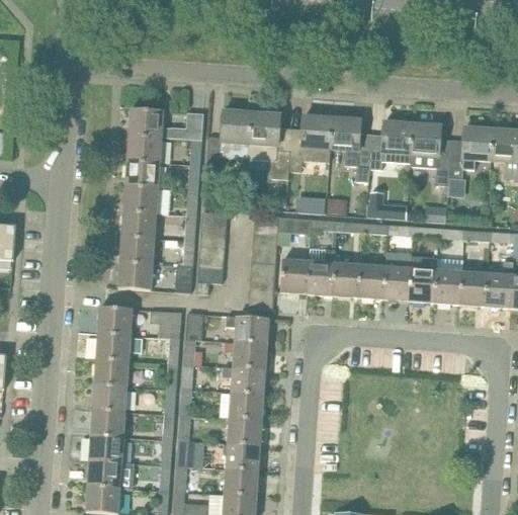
[(191,139),(202,140),(203,113),(187,111),(186,127),(163,125),(164,110),(131,108),(130,135),(162,137),(191,139)]
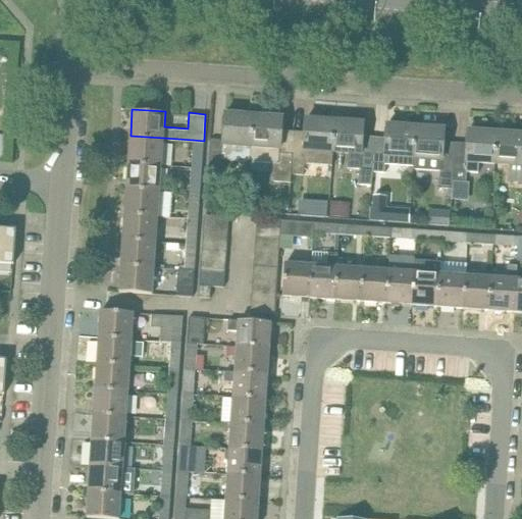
[(251,159),(254,112),(225,110),(223,138),(210,137),(208,163),(223,164),(223,157),(251,159)]
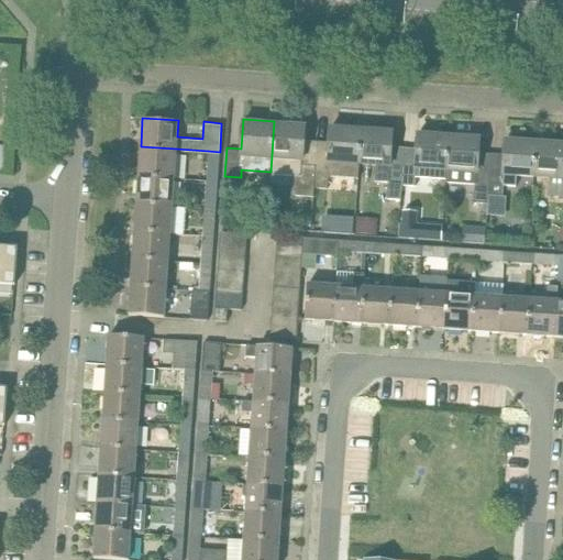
[(291,193),(313,194),(317,139),(304,139),(305,123),(274,121),(271,172),(293,173),(291,193)]
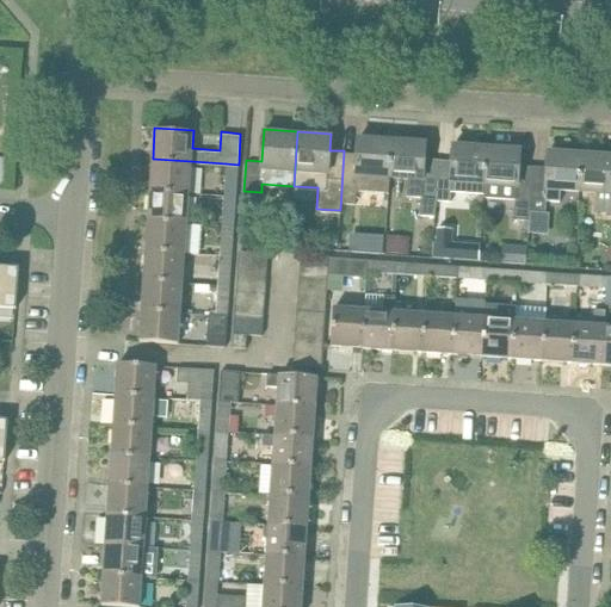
[(357,152),(344,150),(340,210),(355,211),(357,189),(388,191),(389,175),(392,137),(358,135),(357,152)]
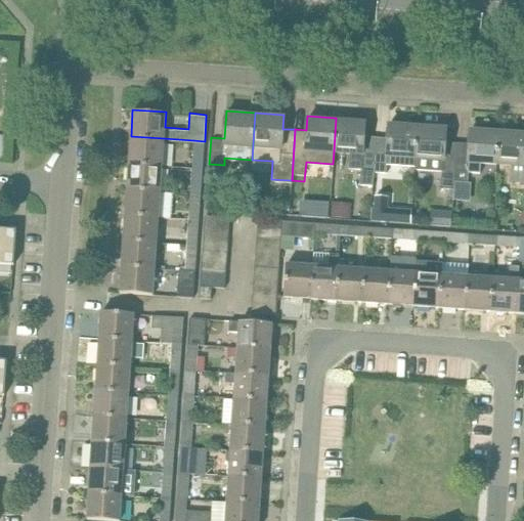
[(364,120),(336,118),(334,150),(349,152),(348,167),(360,168),(359,183),(373,183),(374,170),(377,135),(363,134),(364,120)]
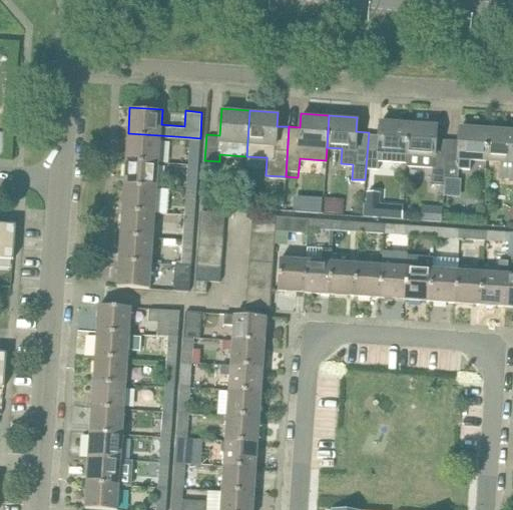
[(406,163),(409,121),(381,119),(380,133),(369,132),(366,166),(379,167),(380,151),(406,153),(406,163)]
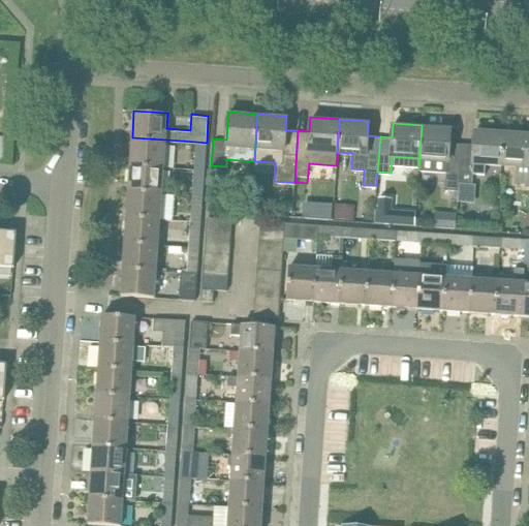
[(460,182),(462,142),(449,142),(450,127),(422,125),(418,168),(445,171),(444,188),(459,189),(459,182),(460,182)]
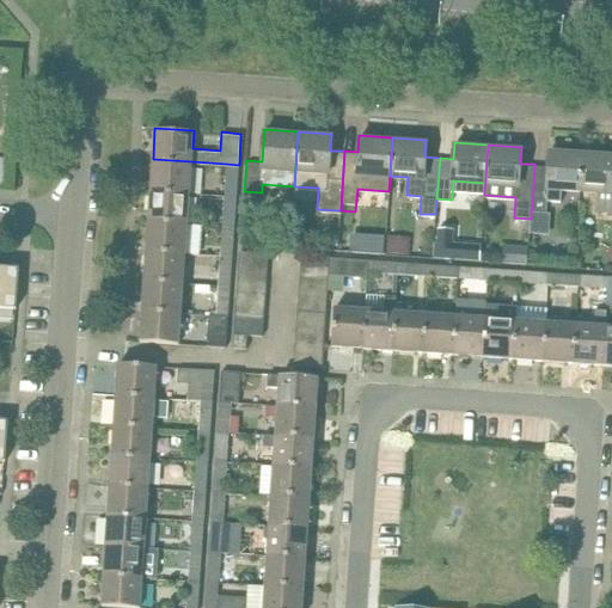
[(549,186),(580,188),(582,151),(549,148),(548,165),(534,164),(532,210),(546,212),(549,186)]
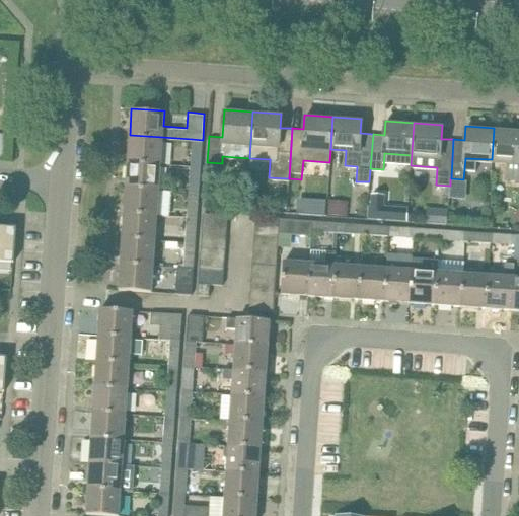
[(518,129),(494,128),(492,159),(505,160),(504,177),(518,178),(518,129)]
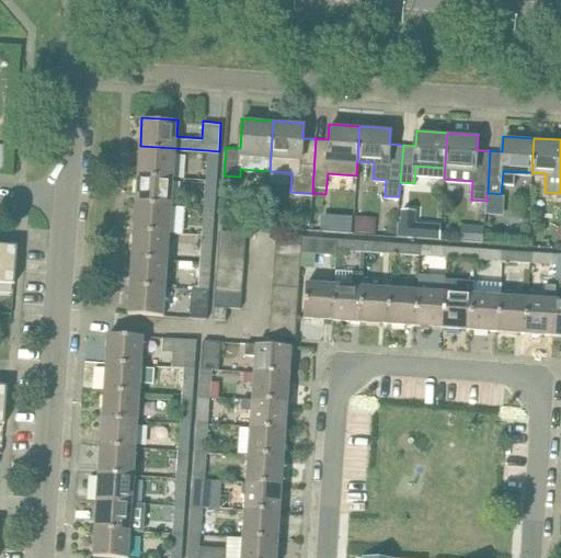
[(173,175),(175,148),(140,146),(138,172),(173,175)]
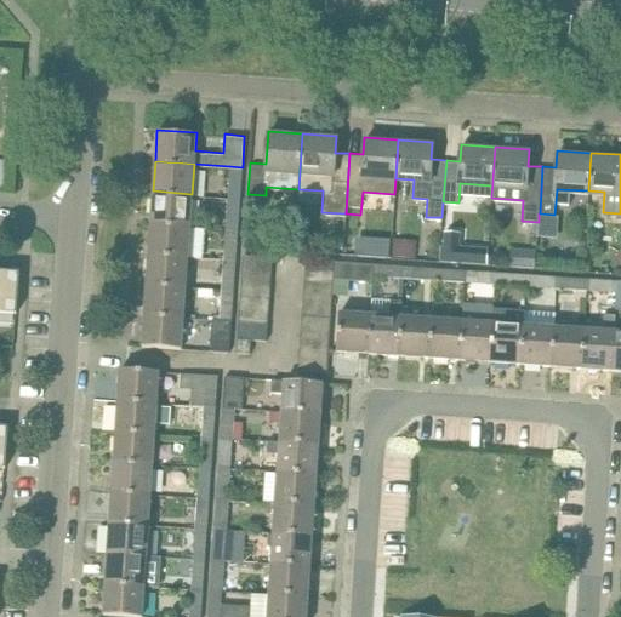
[(243,167),(229,166),(228,196),(240,198),(243,167)]
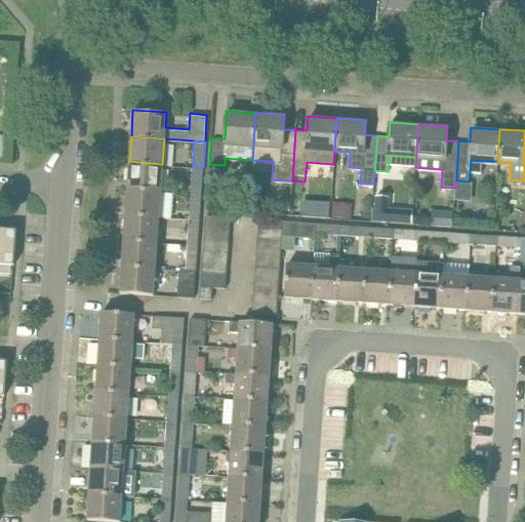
[(129,161),(127,187),(160,190),(162,164),(129,161)]
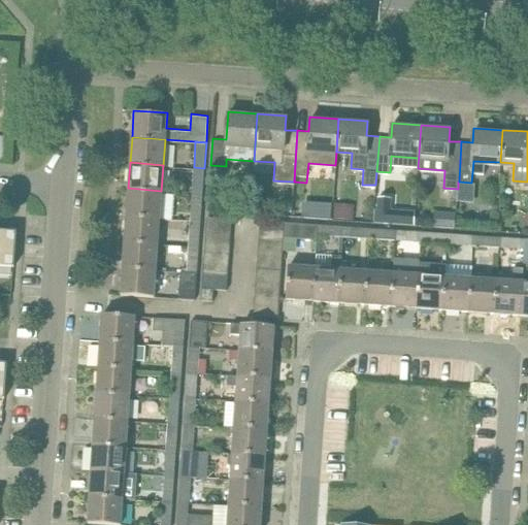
[(204,168),(194,167),(192,193),(202,194),(204,168)]
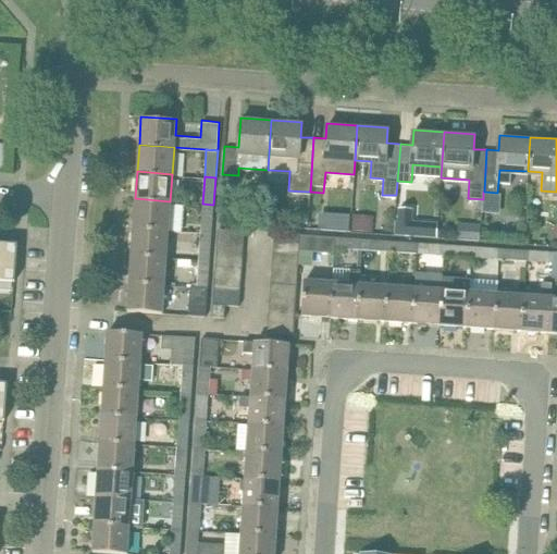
[(135,198),(133,226),(169,229),(169,228),(169,216),(182,216),(183,202),(170,202),(170,201),(135,198)]
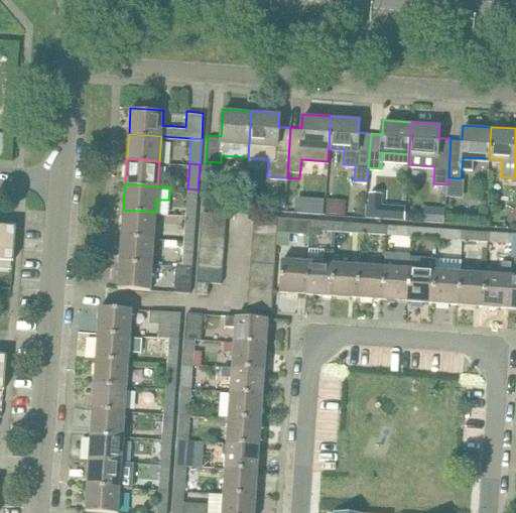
[(198,189),(187,188),(185,214),(196,215),(198,189)]
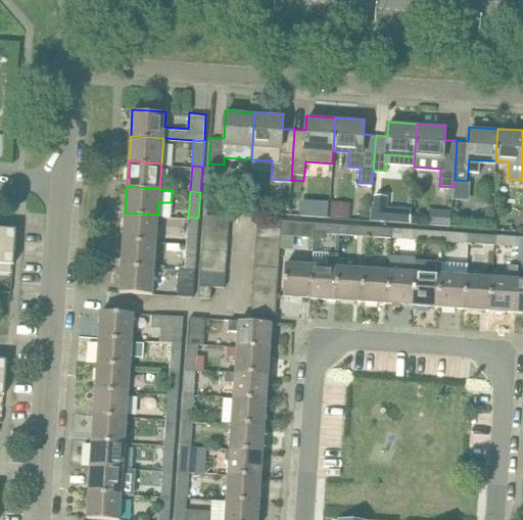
[(374,192),(372,218),(385,219),(386,204),(387,193),(374,192)]
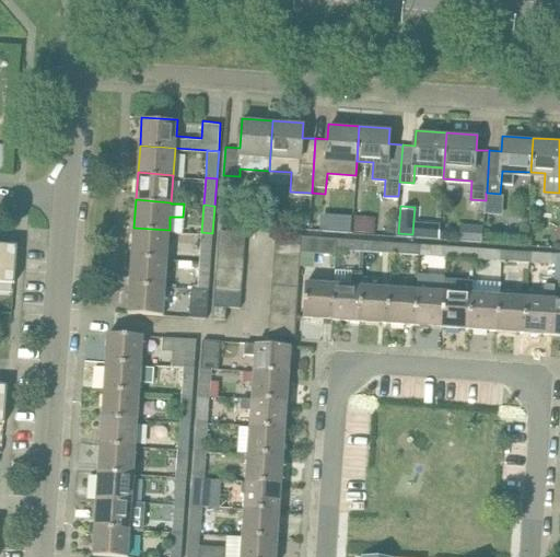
[(322,212),(321,228),(336,229),(337,213),(322,212)]
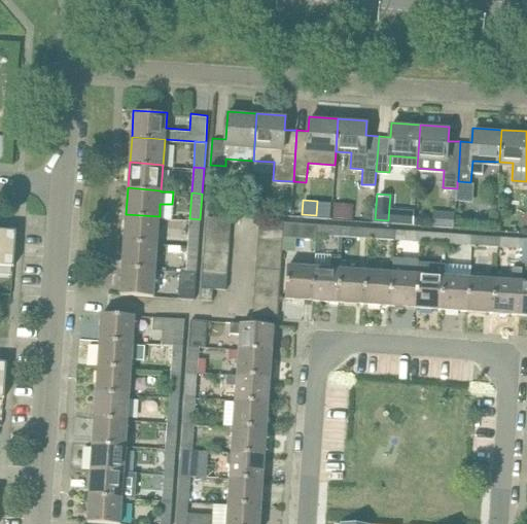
[(352,217),(353,203),(334,201),(332,216),(352,217)]
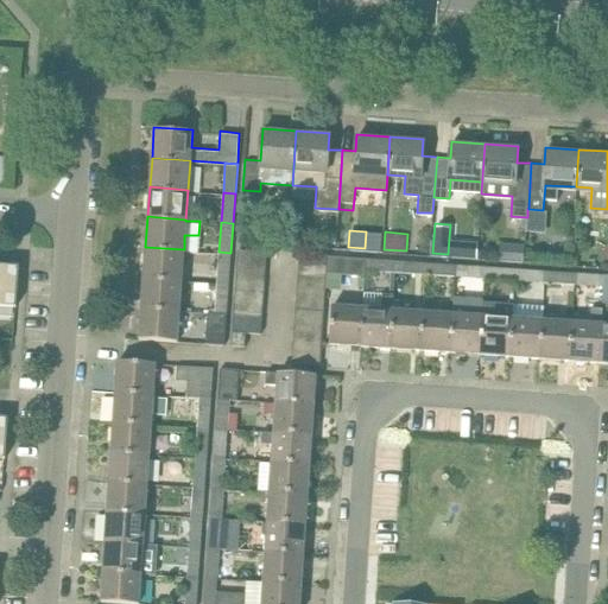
[(369,235),(368,249),(379,250),(380,236),(369,235)]
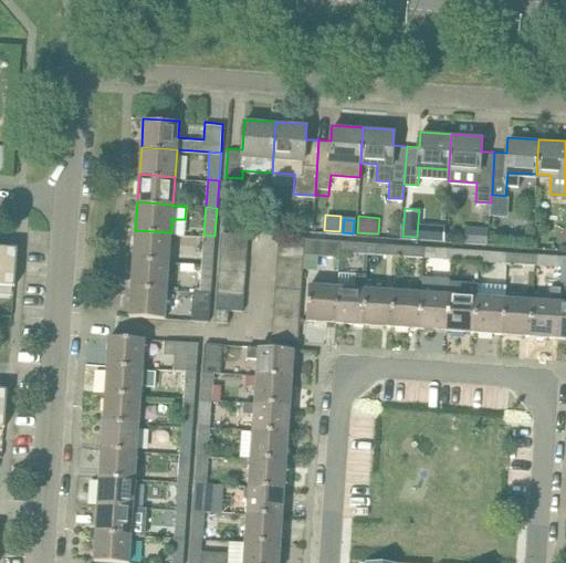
[(465,225),(464,240),(486,241),(488,226),(465,225)]
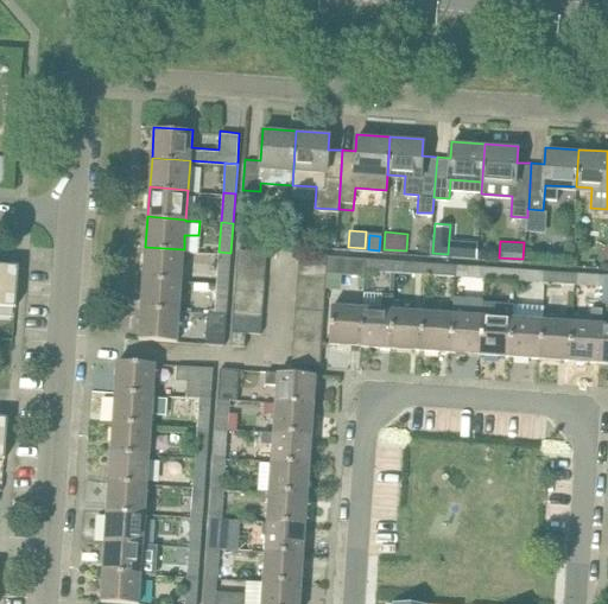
[(145,247),(144,277),(182,279),(184,249),(145,247)]
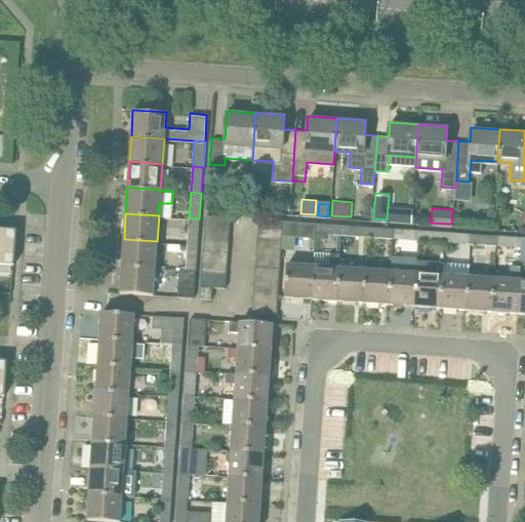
[(205,213),(204,228),(230,229),(231,215),(205,213)]
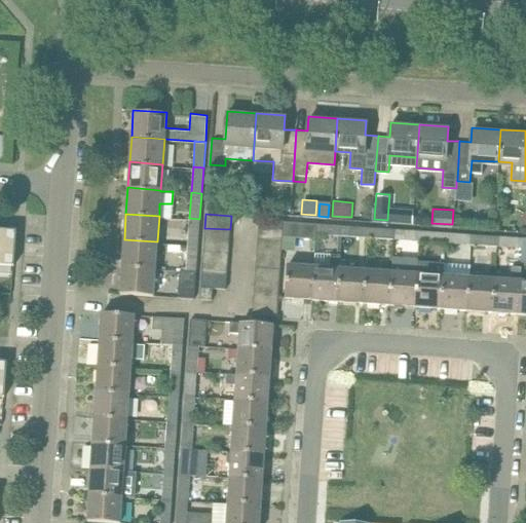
[(199,219),(189,218),(187,244),(197,245),(199,219)]
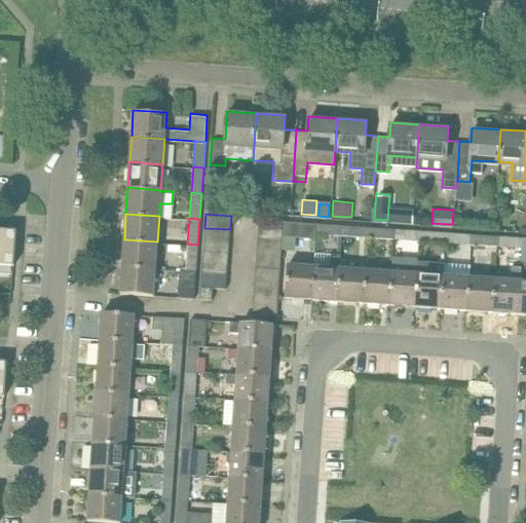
[(259,218),(258,233),(283,235),(283,234),(284,220),(259,218)]
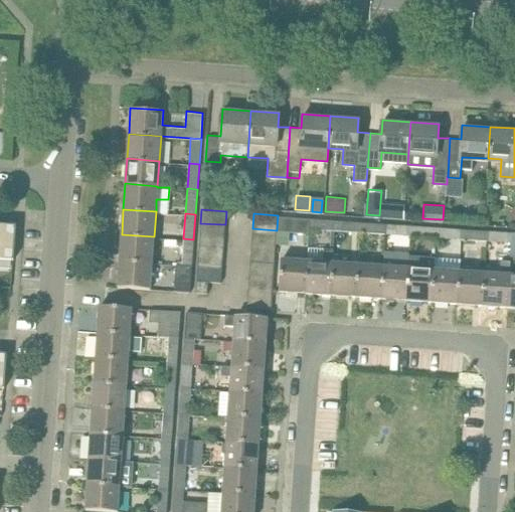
[(278,215),(277,229),(309,231),(309,227),(310,227),(310,217),(278,215)]
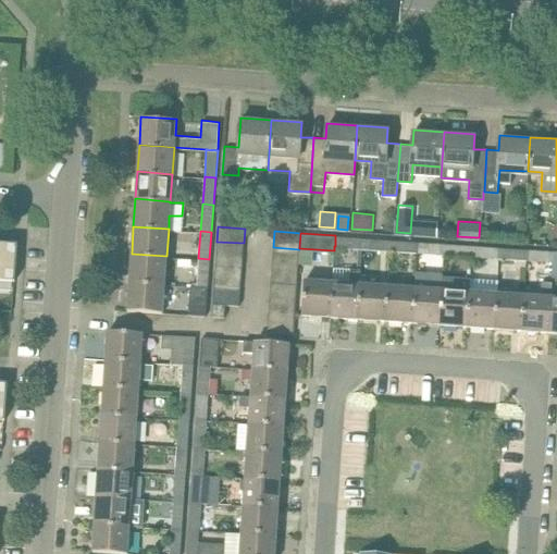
[(335,235),(335,246),(362,248),(363,237),(335,235)]
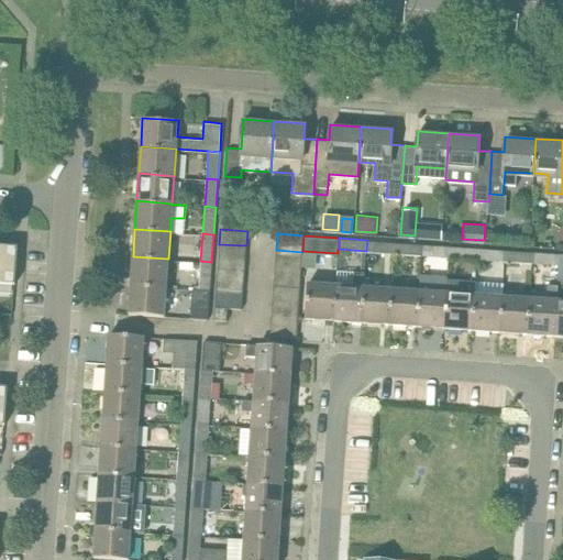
[(366,251),(394,252),(394,242),(367,240),(366,251)]
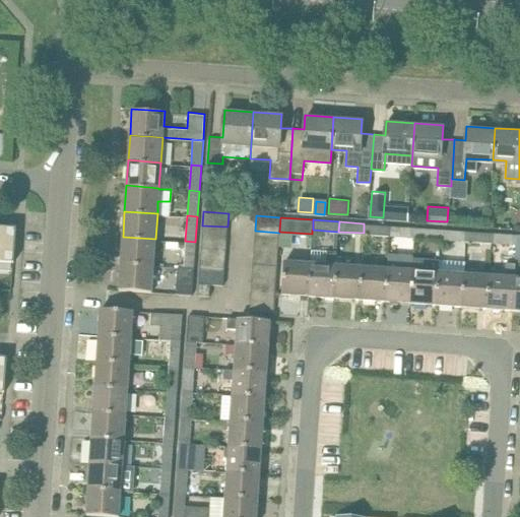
[(364,233),(389,235),(390,224),(364,223),(364,233)]
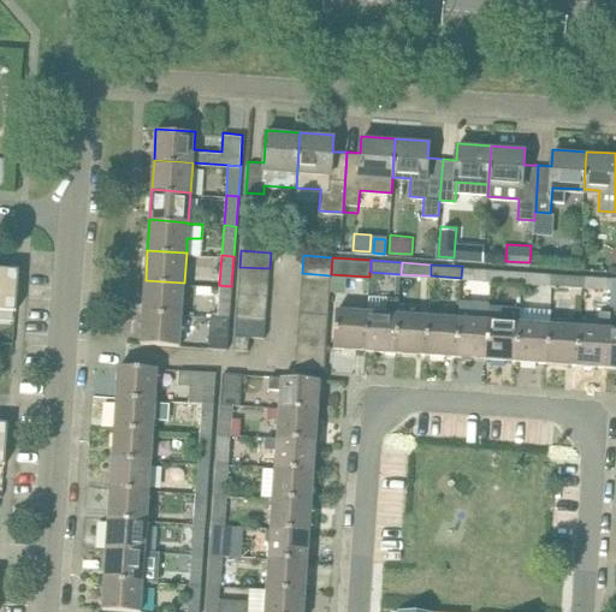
[(18,268),(0,266),(0,307),(16,308),(18,268)]
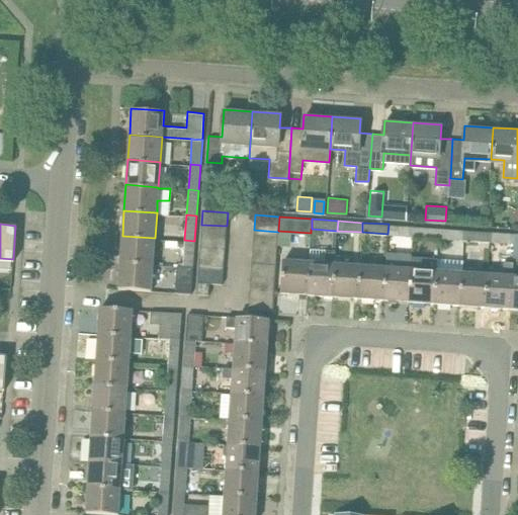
[(415,226),(389,224),(387,234),(414,236),(415,226)]
